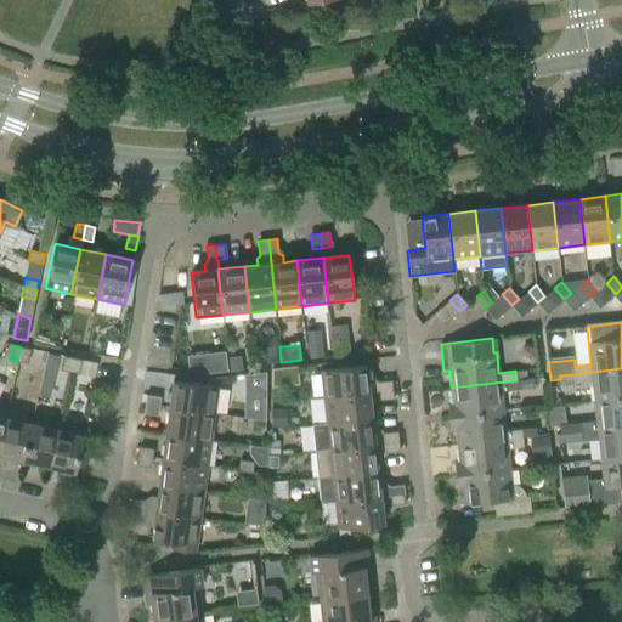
[(20,346),(17,361),(28,363),(30,349),(20,346)]
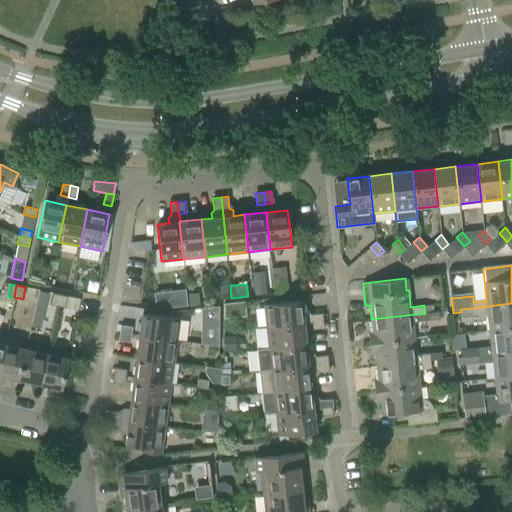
[(186,289),(154,291),(155,306),(186,305),(186,289)]
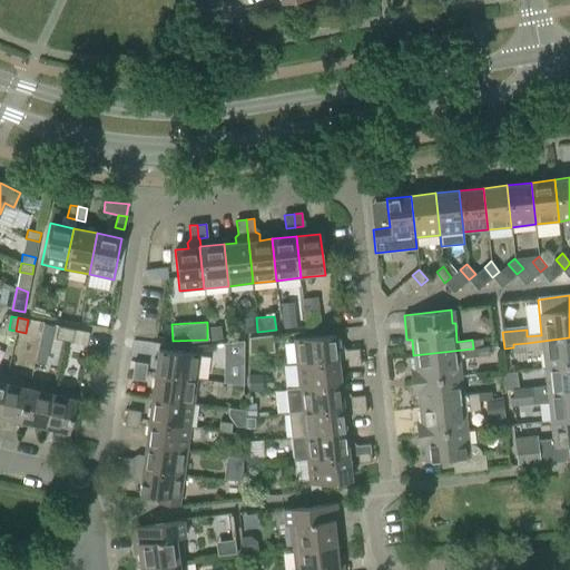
[(43,323),(35,362),(46,364),(55,326),(43,323)]
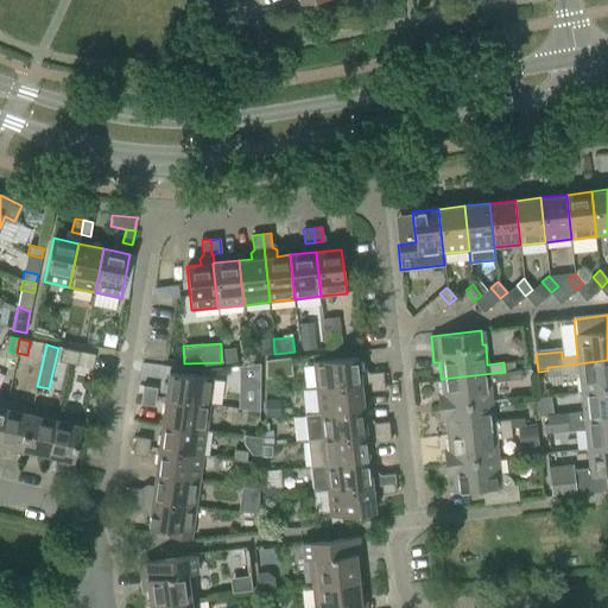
[(67,363),(70,349),(62,348),(59,362),(67,363)]
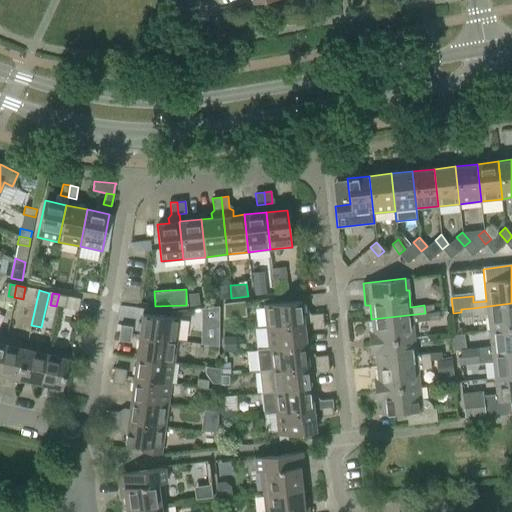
[(59,294),(56,306),(65,308),(67,296),(59,294)]
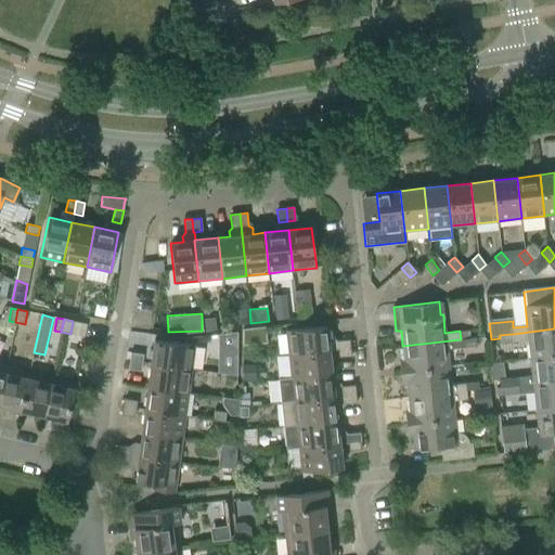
[(84,337),(87,324),(73,321),(71,334),(84,337)]
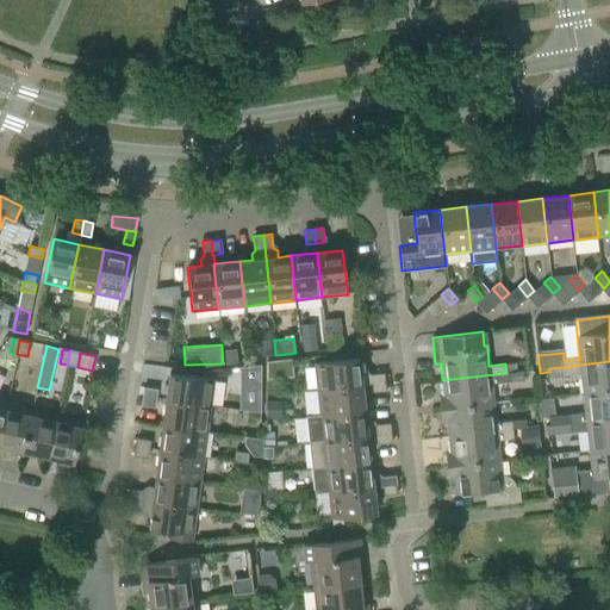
[(267,362),(267,379),(293,377),(292,359),(267,362)]
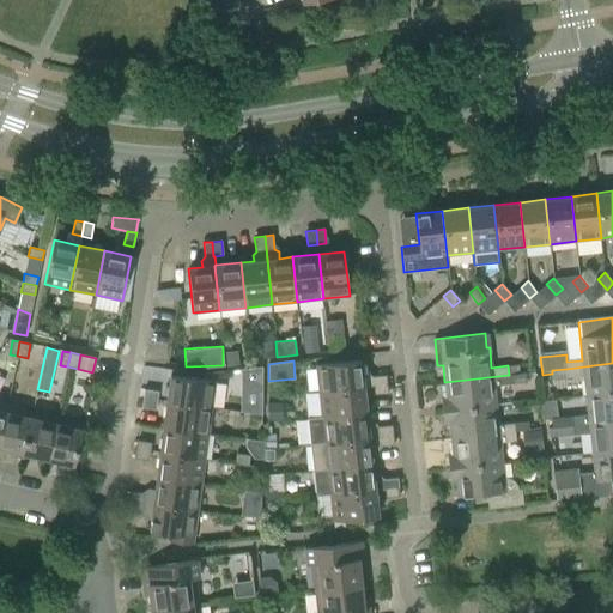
[(316,365),(319,393),(364,388),(364,387),(374,387),(388,386),(387,375),(372,376),(369,374),(368,372),(362,372),(360,360),(316,365)]
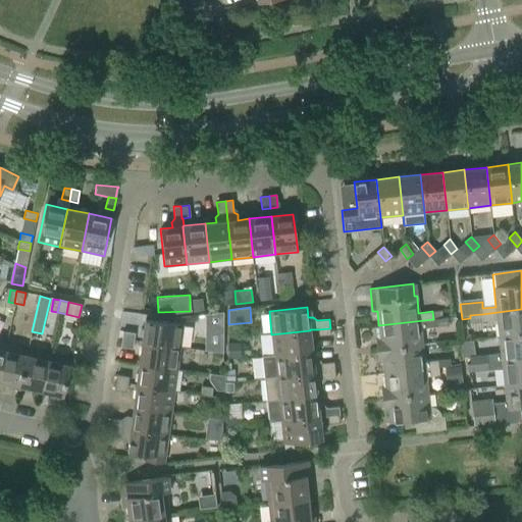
[(521,309),(482,314),(470,315),(470,318),(471,323),(498,320),(500,336),(521,334),(521,309)]
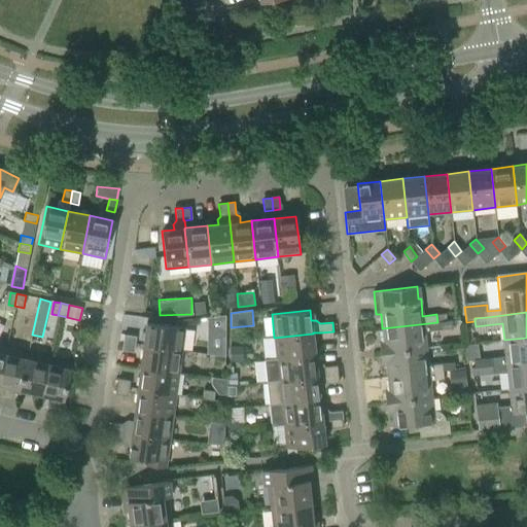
[(379,344),(380,353),(426,349),(424,331),(451,328),(450,320),(437,322),(382,328),(384,343),(379,344)]
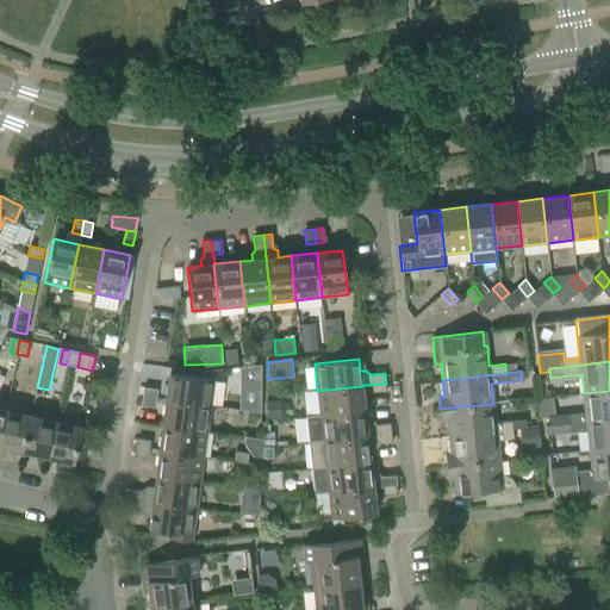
[(169,373),(166,400),(210,406),(213,379),(169,373)]
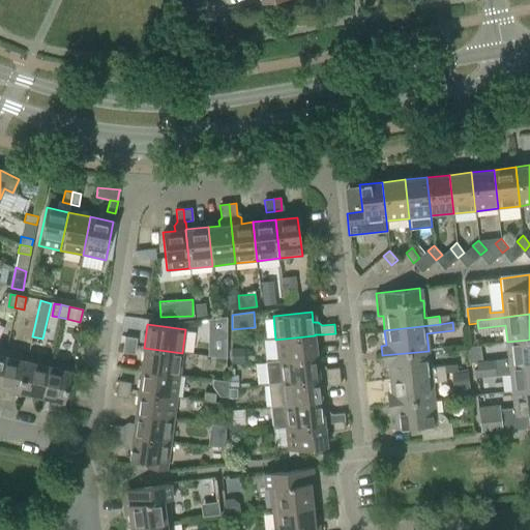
[(208,333),(208,355),(226,358),(227,333),(208,333)]
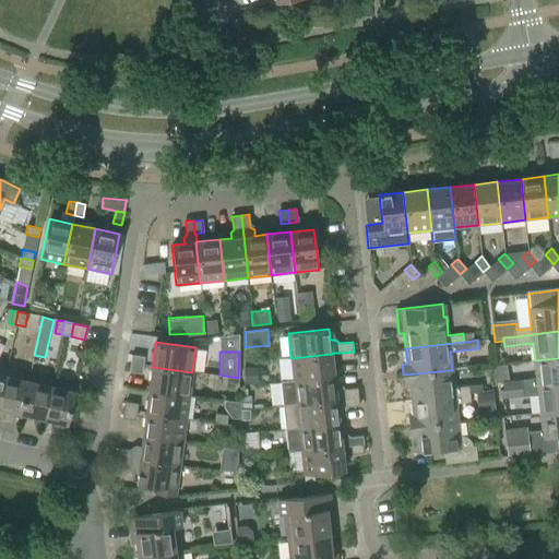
[(354,358),(354,352),(341,353),(341,360),(354,358)]
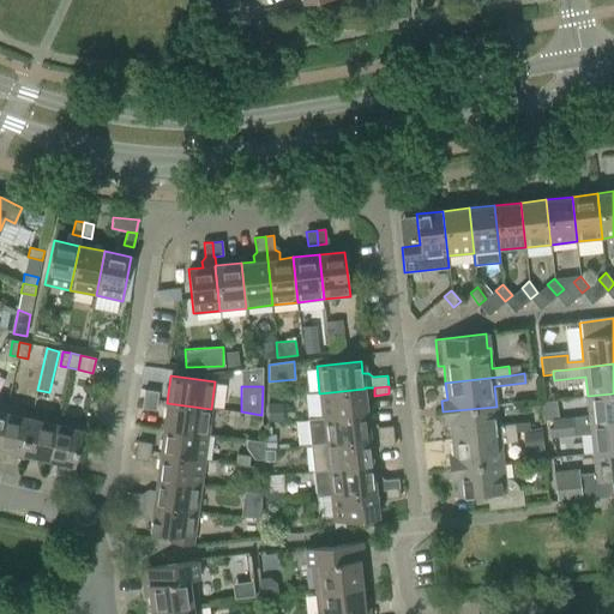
[(319,393),(323,419),(367,414),(365,389),(319,393)]
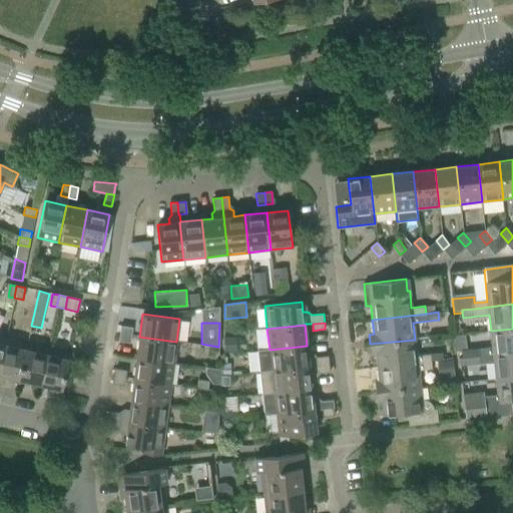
[(120,326),(119,334),(131,336),(132,328),(120,326)]
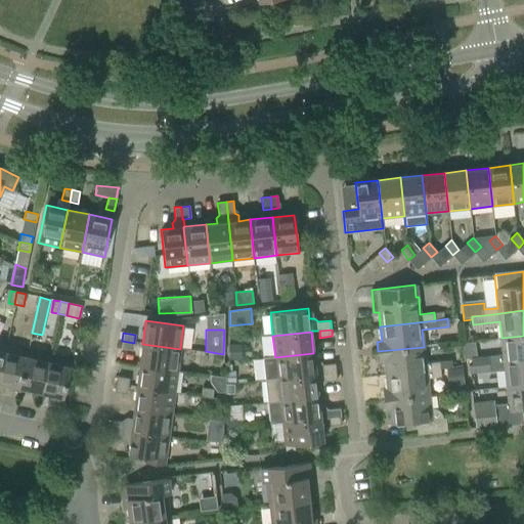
[(523,336),(501,338),(503,354),(489,356),(490,363),(490,364),(523,360),(523,336)]
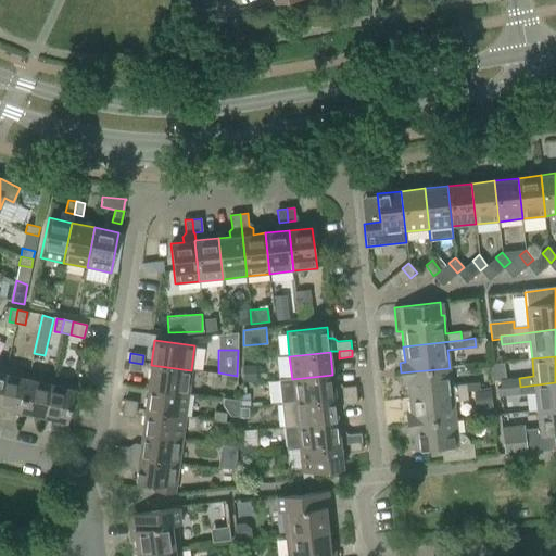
[(141,371),(142,364),(129,362),(128,370),(141,371)]
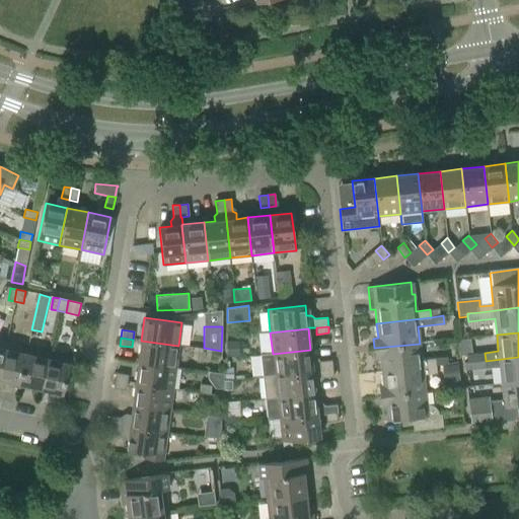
[(141,341),(138,362),(175,367),(178,346),(141,341)]
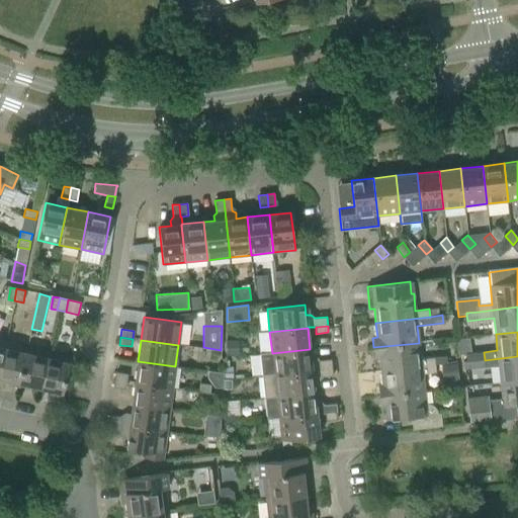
[(0,363),(0,377),(18,382),(26,347),(4,343),(0,363)]
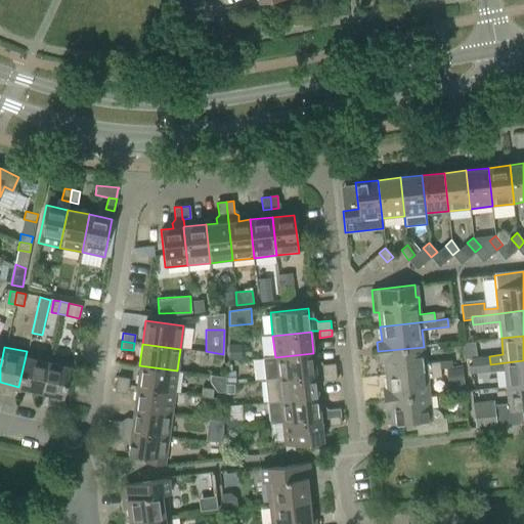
[(424,347),(378,351),(379,361),(384,361),(386,376),(440,369),(452,368),(451,360),(439,361),(426,363),(424,347)]
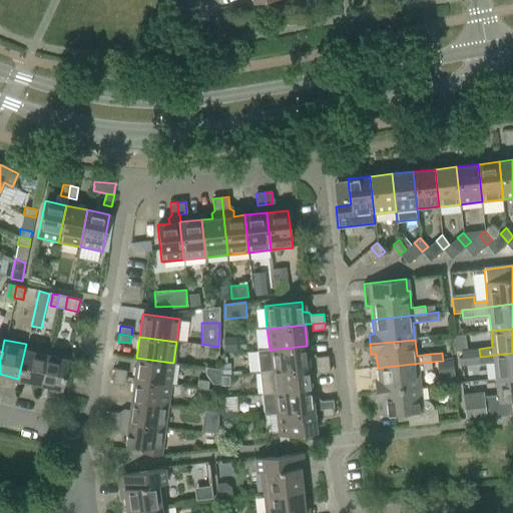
[(18,379),(40,384),(47,349),(26,344),(18,379)]
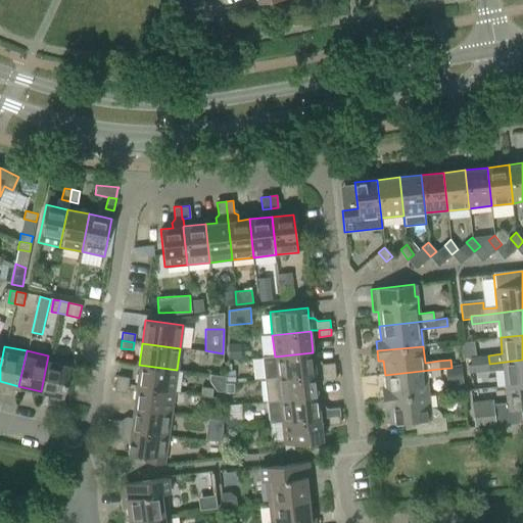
[(320,362),(314,362),(313,352),(275,357),(263,358),(265,380),(335,373),(334,364),(322,365),(320,362)]
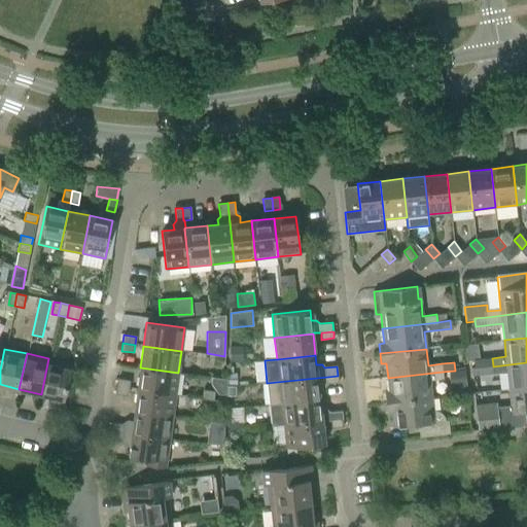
[(72,364),(48,358),(41,394),(64,399),(72,364)]
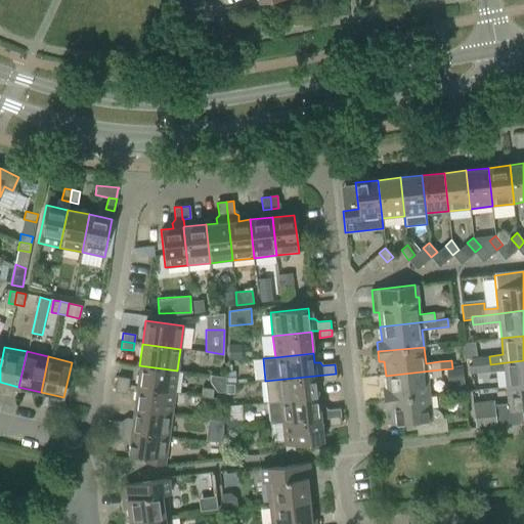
[(523,360),(490,364),(490,363),(469,365),(470,376),(505,372),(507,387),(523,385),(523,360)]
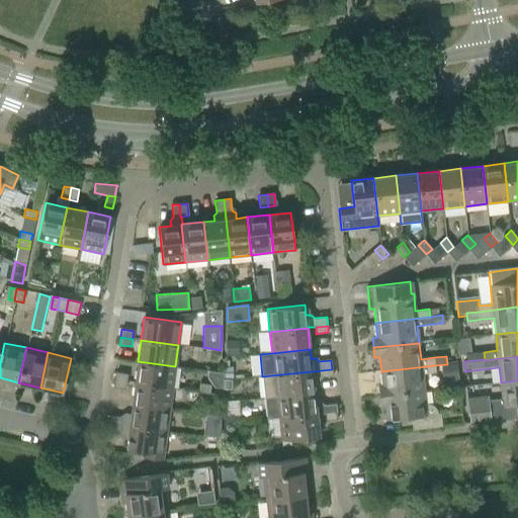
[(138,361),(135,383),(172,389),(175,366),(138,361)]
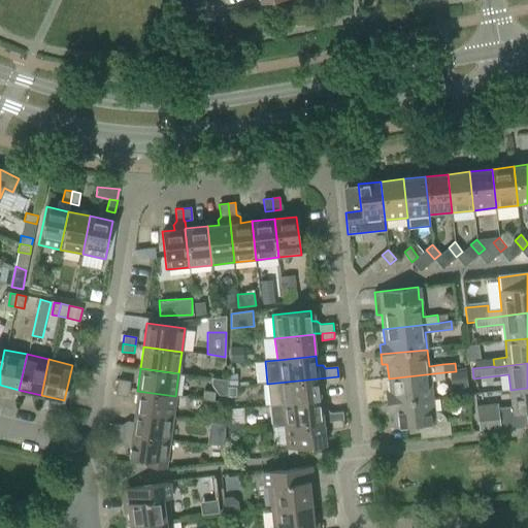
[(386,393),(387,403),(432,398),(430,381),(444,380),(443,372),(389,378),(390,393),(386,393)]
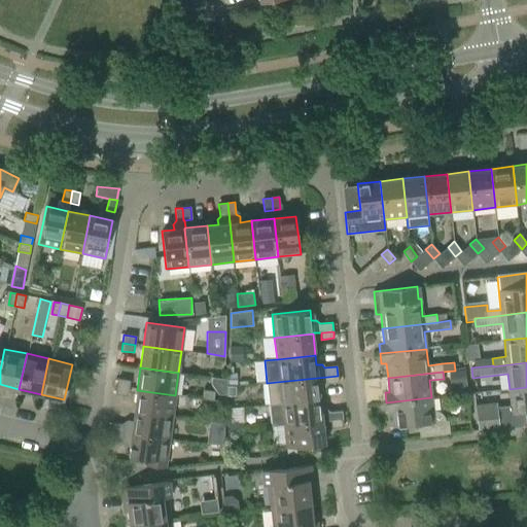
[(324,388),(327,384),(339,382),(338,376),(267,383),(270,405),(320,399),(319,388),(324,388)]
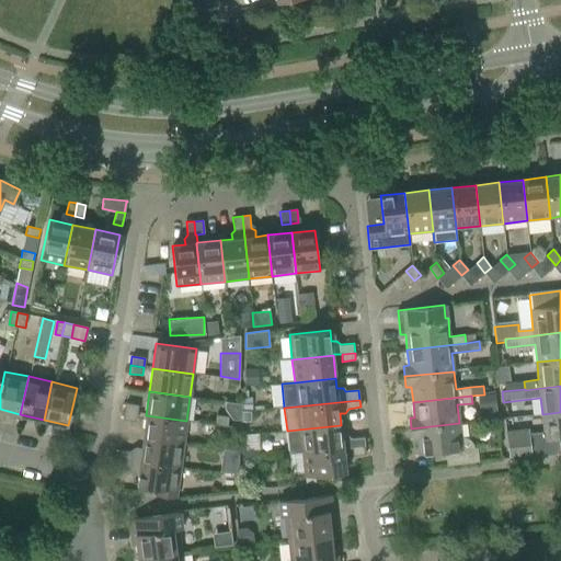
[(125,403),(124,412),(137,414),(138,404),(125,403)]
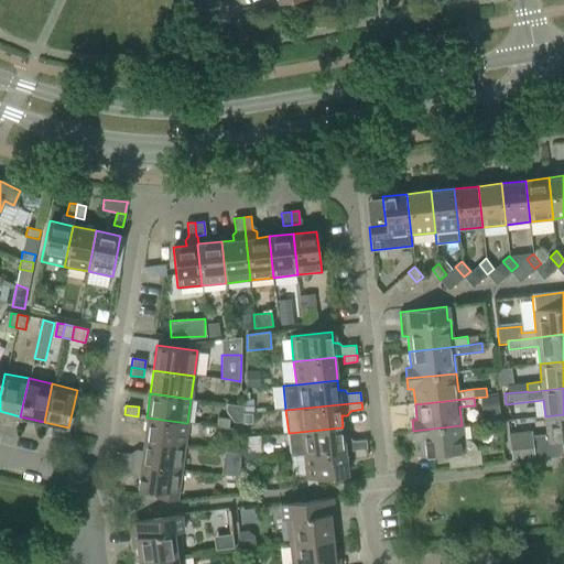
[(137,424),(138,416),(125,414),(123,422),(137,424)]
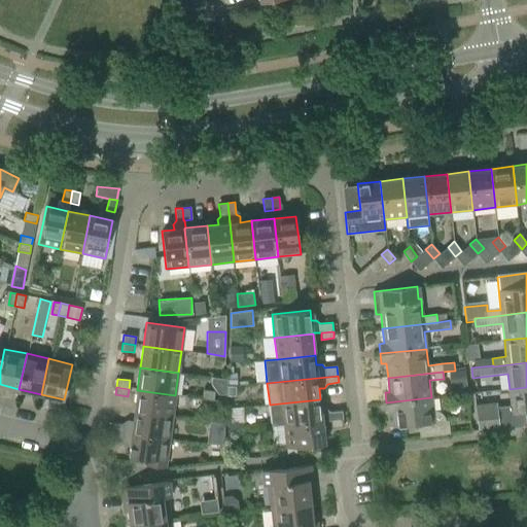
[(498,414),(477,417),(479,430),(499,428),(525,425),(524,413),(526,412),(526,387),(510,389),(512,406),(497,407),(498,414)]
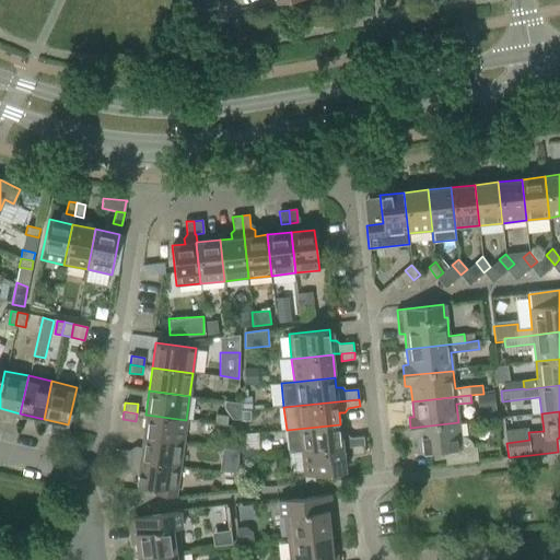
[(146,415),(142,438),(184,443),(186,420),(146,415)]
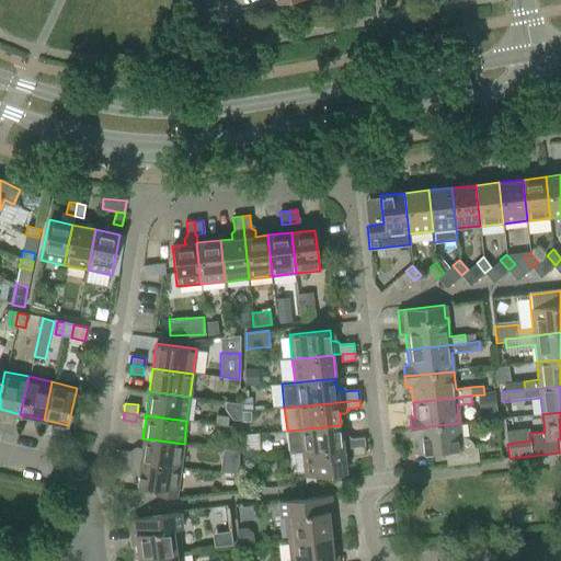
[(477,447),(474,447),(473,444),(470,439),(466,437),(461,437),(459,423),(411,428),(412,439),(418,438),(419,455),(445,451),(447,465),(479,461),(477,447)]
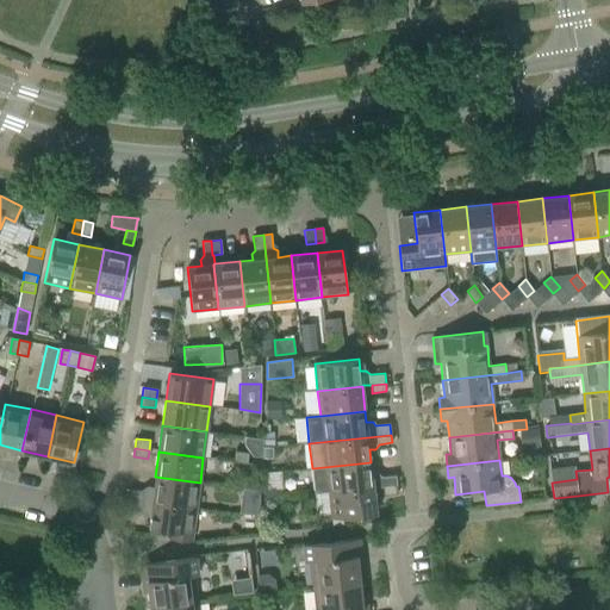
[(373,489),(383,487),(397,485),(396,475),(381,477),(378,474),(378,473),(372,474),(371,462),(312,468),(315,493),(329,491),(329,493),(373,489)]
